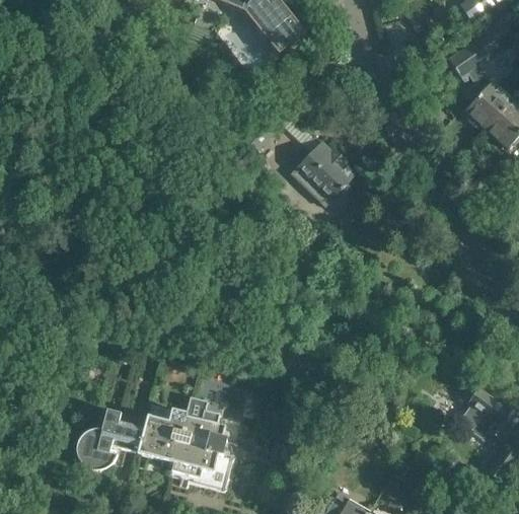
[(223,0),(222,1),(244,10),(279,54),(305,32),(299,24),(280,0),(223,0)]
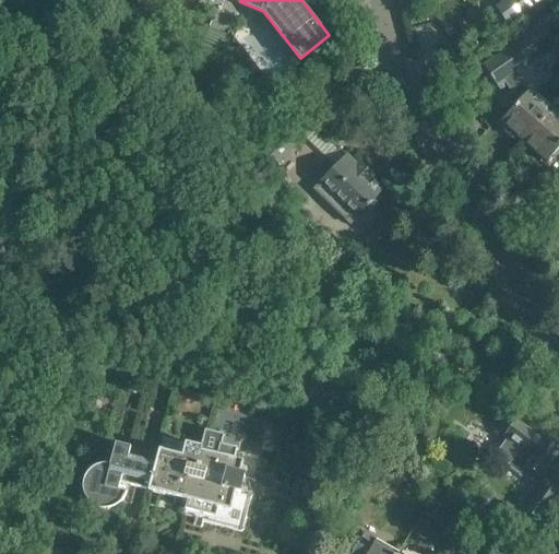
[(497,0),(494,2),(507,21),(536,0),(497,0)]
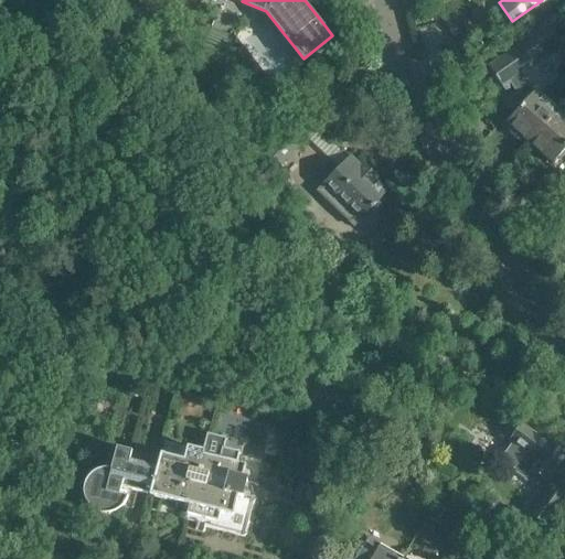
[(548,21),(487,56),(504,88),(516,82),(523,93),(534,86),(522,65),(561,43),(548,21)]
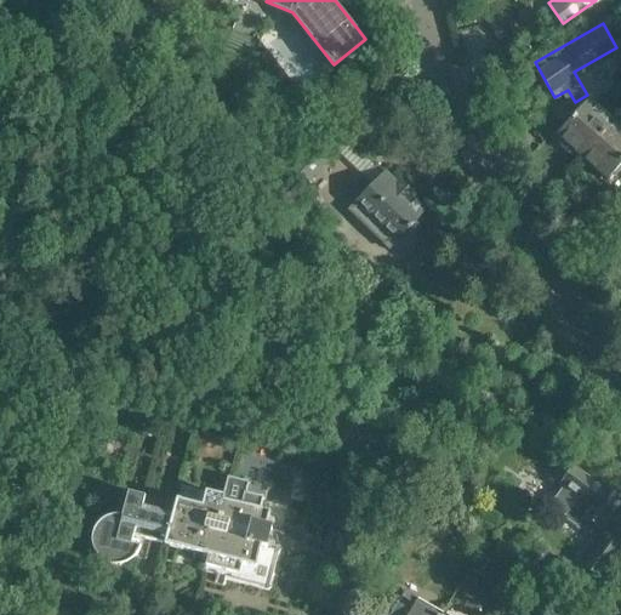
[(574,147),(582,154),(613,120),(614,119),(587,96),(557,131),(559,134),(557,138),(570,151),(574,147)]
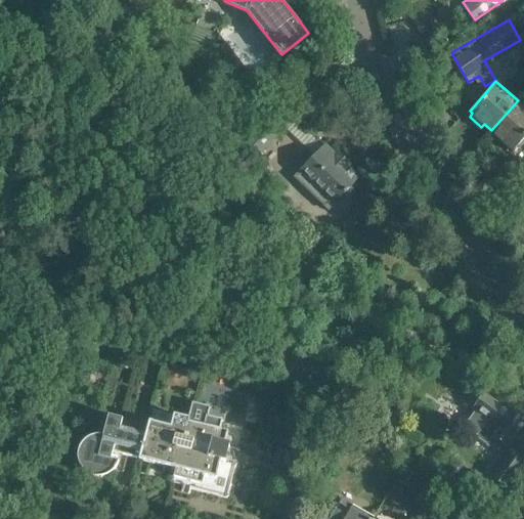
[(523,106),(517,101),(491,130),(513,148),(523,135),(523,106)]
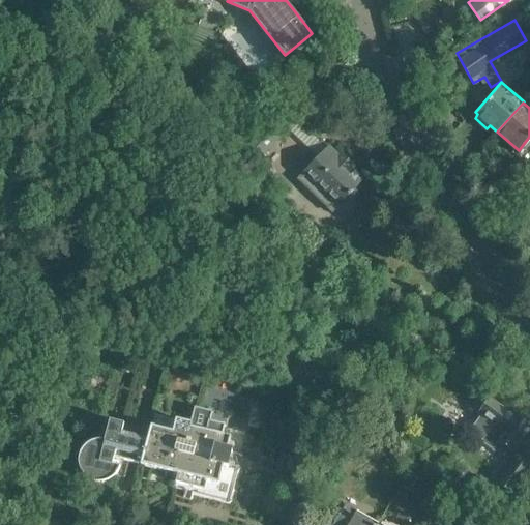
[(267,121),(247,142),(260,153),(280,133),(267,121)]
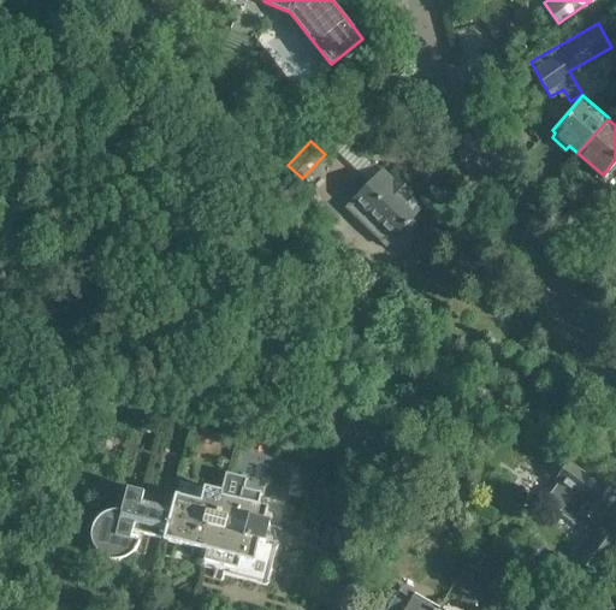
[(394,179),(380,167),(354,196),(394,234),(421,206),(407,193),(410,189),(397,176),(394,179)]
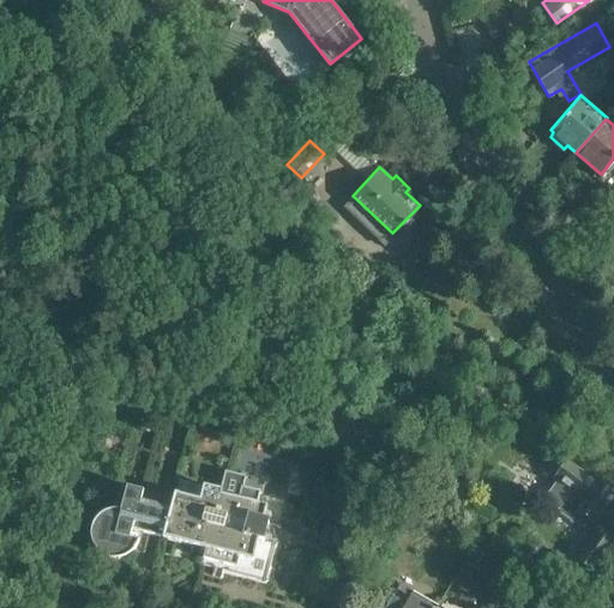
[(603,480),(601,480),(599,477),(596,480),(566,458),(565,459),(558,455),(548,468),(555,474),(554,475),(557,476),(542,497),(571,518),(578,509),(593,518),(575,542),(583,548),(577,557),(590,566),(612,537),(599,528),(613,509),(605,504),(613,489),(613,488),(611,487),(609,485),(608,483),(607,482),(606,481),(603,480)]
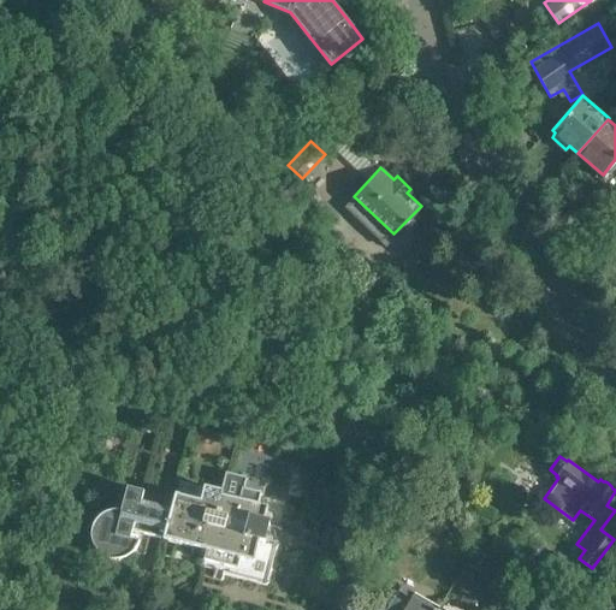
[(118,556),(134,548),(136,545),(137,543),(138,540),(138,538),(136,537),(138,528),(163,534),(163,536),(206,546),(203,555),(237,564),(240,555),(253,558),(258,538),(264,539),(270,519),(264,516),(267,502),(258,501),(260,487),(243,484),(246,473),(225,468),(220,486),(203,483),(200,497),(175,491),(171,507),(141,498),(143,489),(125,484),(119,510),(111,508),(95,517),(90,536),(100,552),(118,556)]
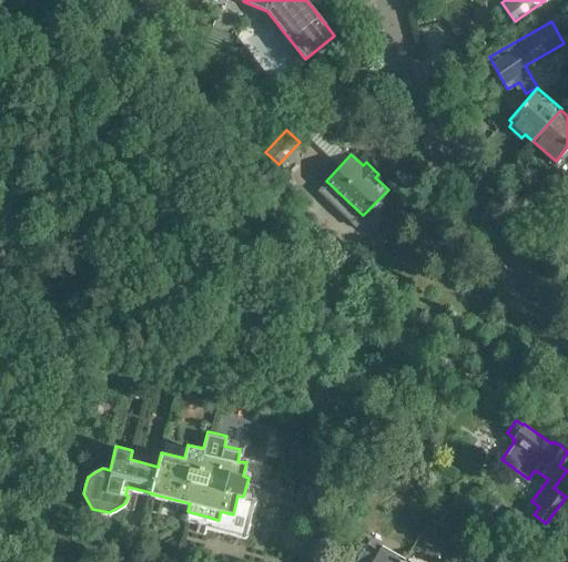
[(346,511),(330,506),(325,520),(320,518),(311,550),(333,557),(346,511)]
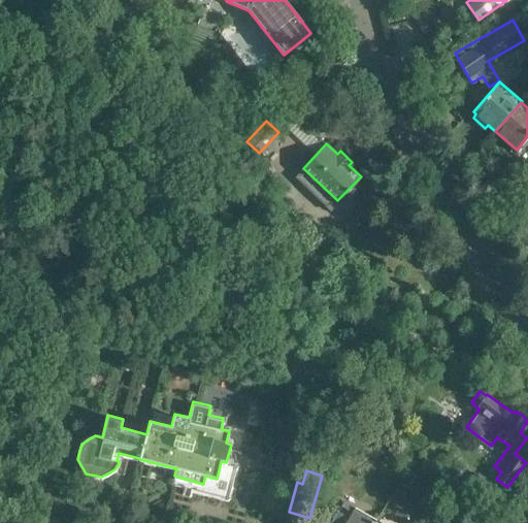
[(373,522),(376,517),(344,498),(329,522),(373,522)]
